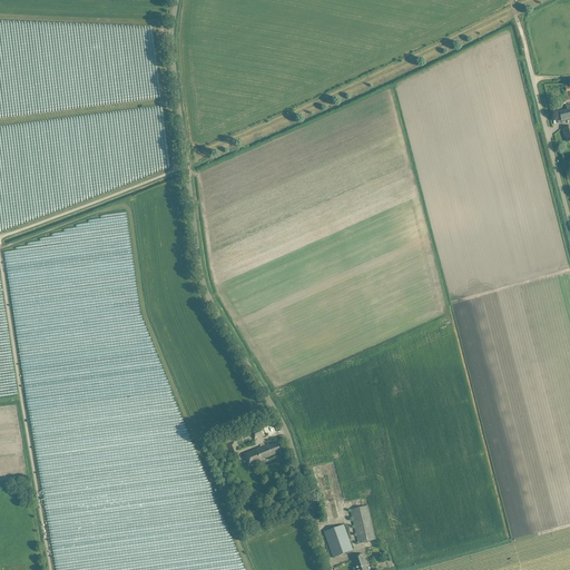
[(559,112),(561,121),(567,119),(569,118),(569,105),(567,106),(567,105),(566,106),(567,110),(559,112)]
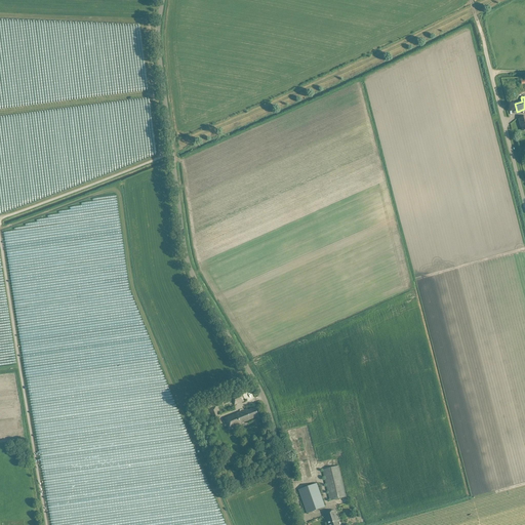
[(232,397),(235,404),(244,401),(241,394),(232,397)]
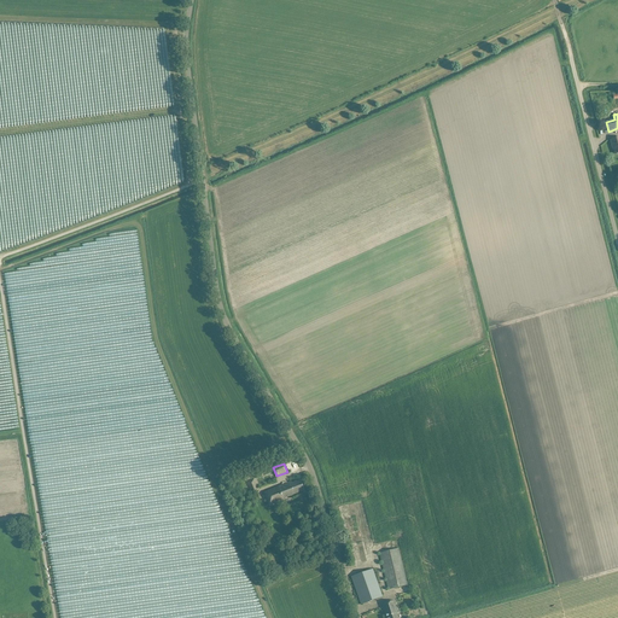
[(251,491),(254,491),(252,488),(257,485),(255,478),(248,482),(251,491)]
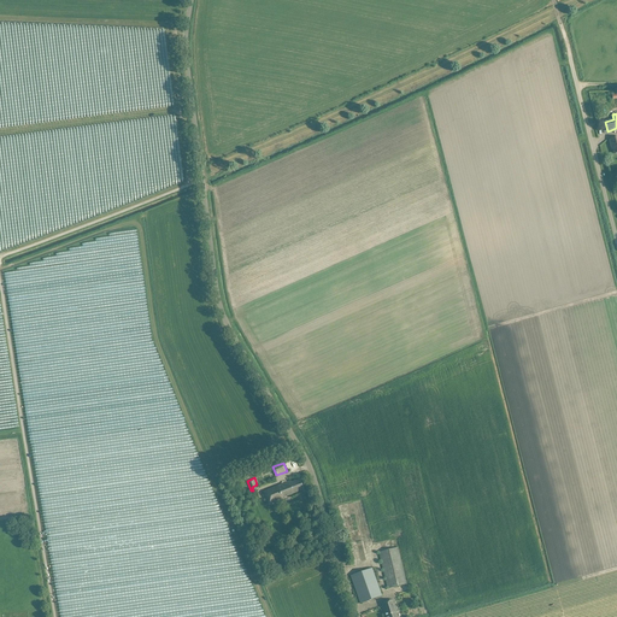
[(291,481),(264,492),(269,505),(278,501),(283,499),(283,498),(304,489),(300,480),(292,483),(291,481)]
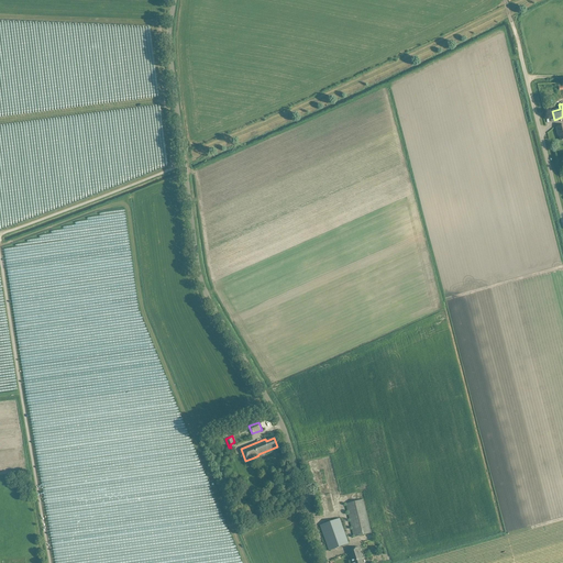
[(346,504),(354,537),(371,533),(363,500),(346,504)]
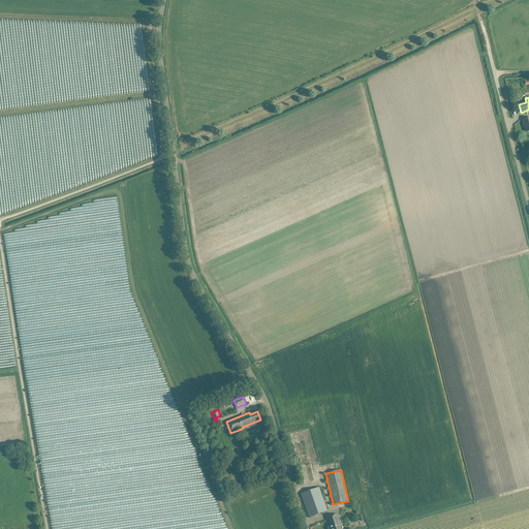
[(319,487),(301,494),(309,518),(328,511),(319,487)]
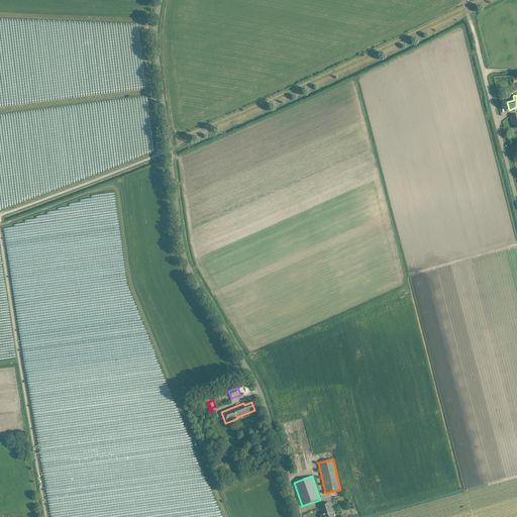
[(322,514),(322,513),(323,516),(333,516),(332,513),(329,503),(319,506),(322,514)]
